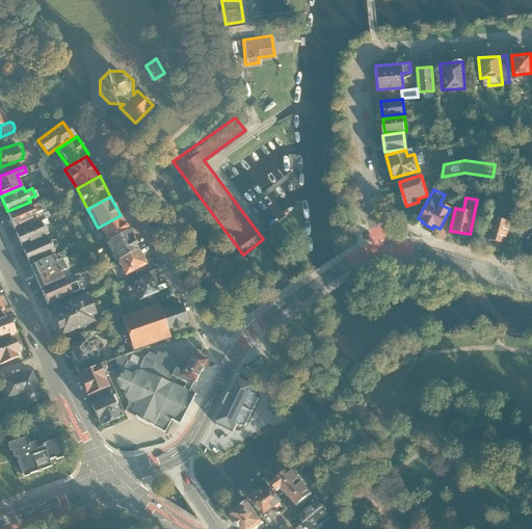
[(30,202),(7,211),(14,226),(35,216),(34,211),(42,209),(41,208),(44,207),(41,201),(38,202),(38,201),(31,205),(30,202)]
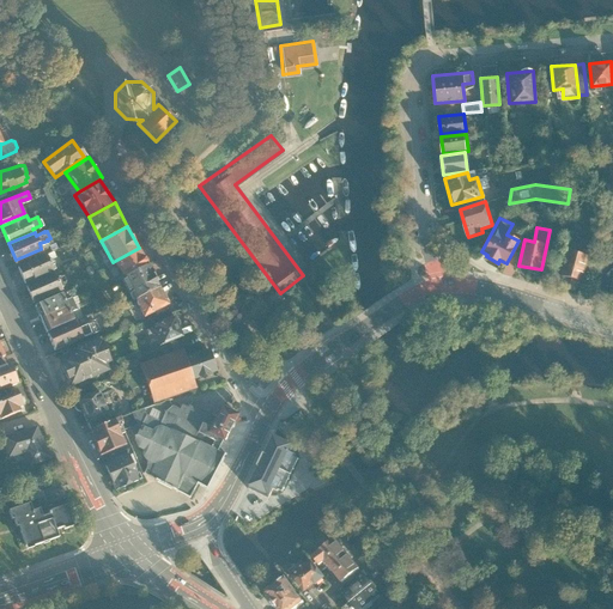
[(122,279),(147,265),(139,248),(113,262),(122,279)]
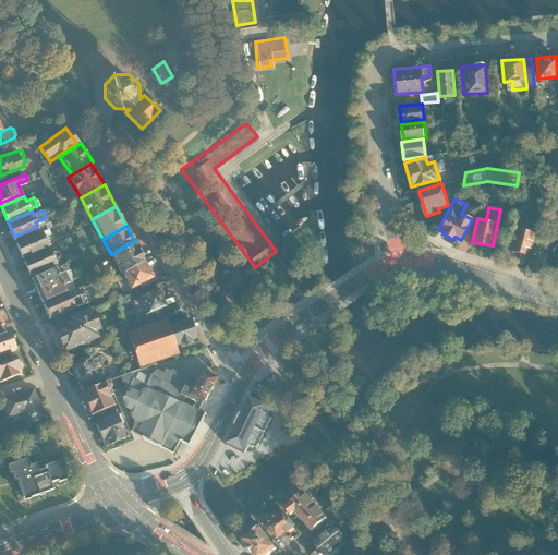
[(509,251),(530,256),(536,232),(512,227),(509,241),(512,242),(509,251)]
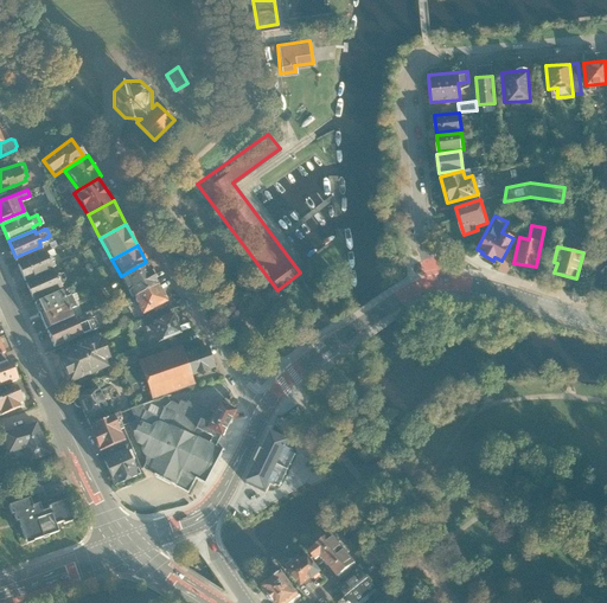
[(45,249),(18,261),(24,276),(55,263),(50,252),(48,254),(45,249)]
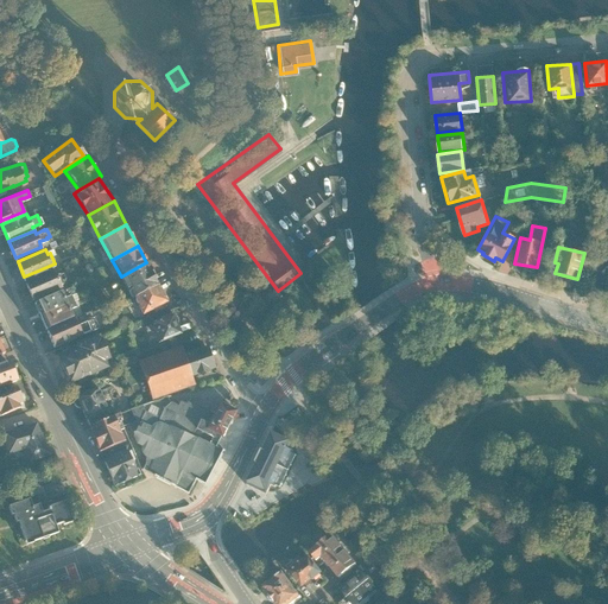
[(121,277),(132,298),(158,285),(146,262),(121,277)]
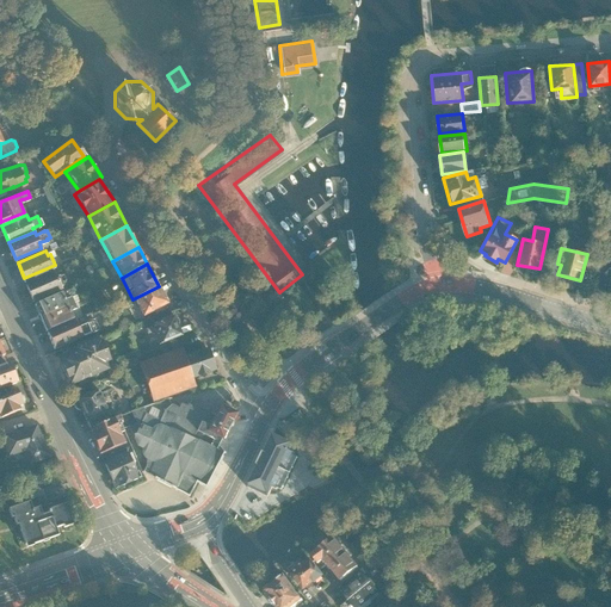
[(53,270),(26,282),(32,297),(60,285),(60,284),(62,283),(59,273),(55,274),(53,270)]
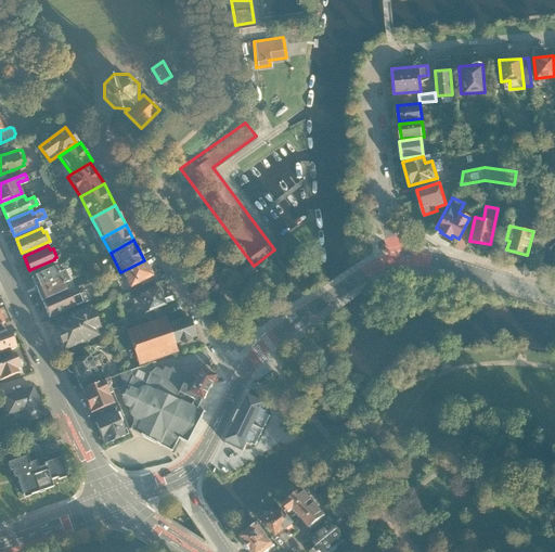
[(144,260),(120,272),(129,289),(153,277),(144,260)]
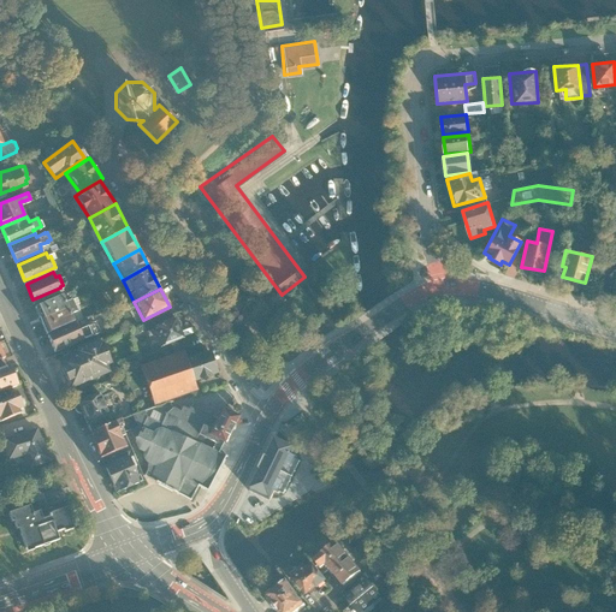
[(60,292),(35,303),(41,318),(73,302),(71,297),(64,299),(60,292)]
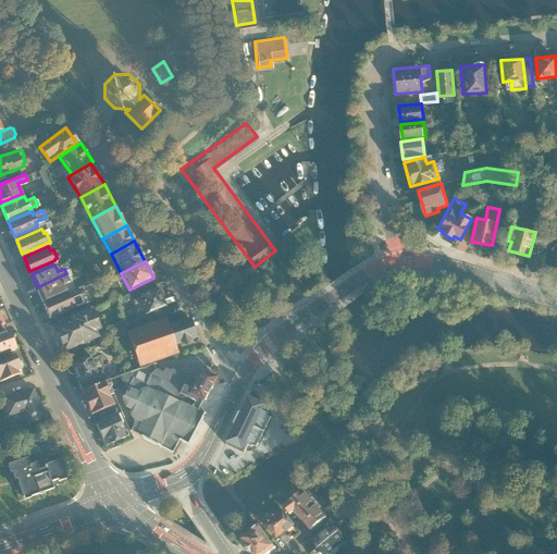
[(66,273),(37,287),(41,298),(65,288),(62,282),(69,279),(66,273)]
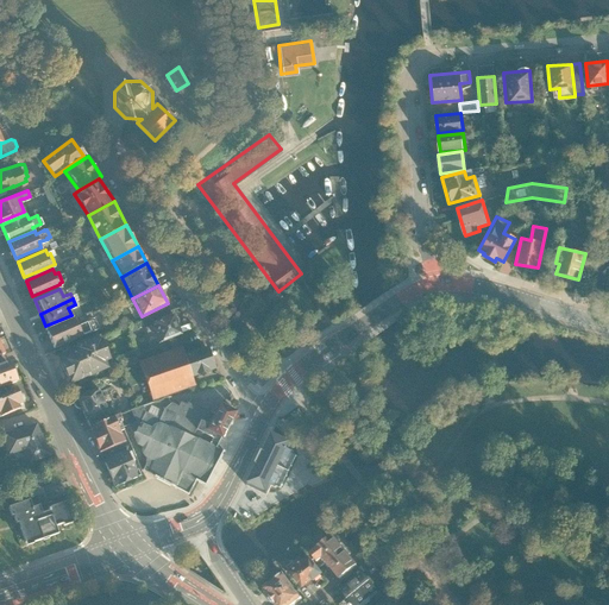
[(74,316),(46,328),(54,344),(92,327),(89,322),(92,321),(90,317),(76,323),(74,316)]
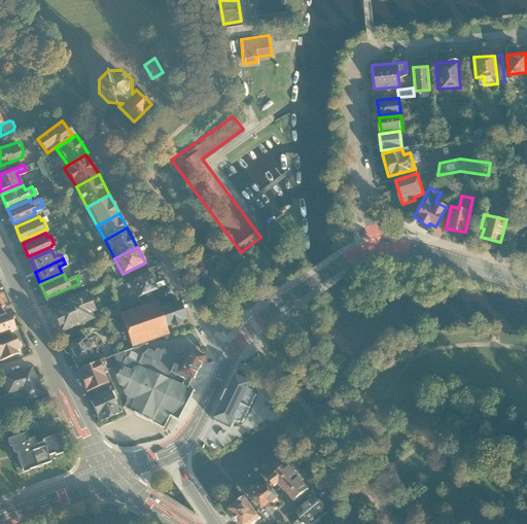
[(157,290),(151,274),(132,281),(138,298),(157,290)]
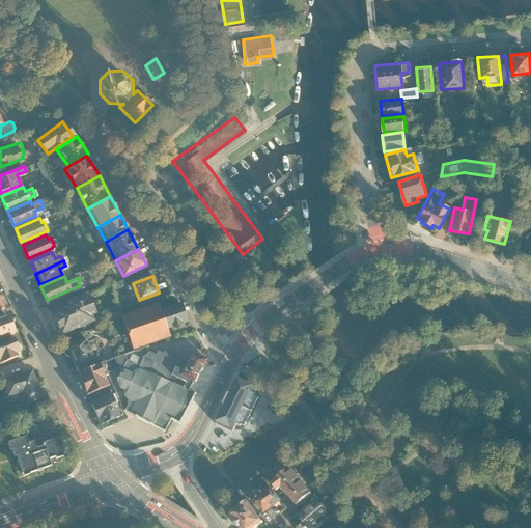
[(49,311),(59,336),(93,321),(91,316),(95,314),(84,292),(64,300),(66,304),(49,311)]
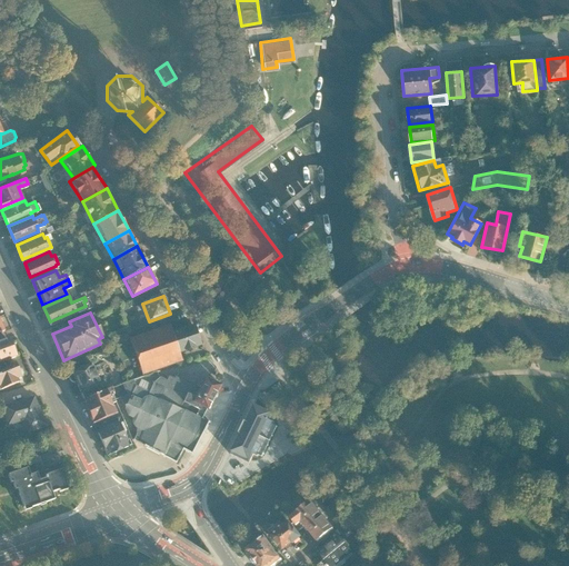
[(169,324),(129,337),(142,374),(182,359),(179,351),(200,345),(193,325),(172,333),(169,324)]
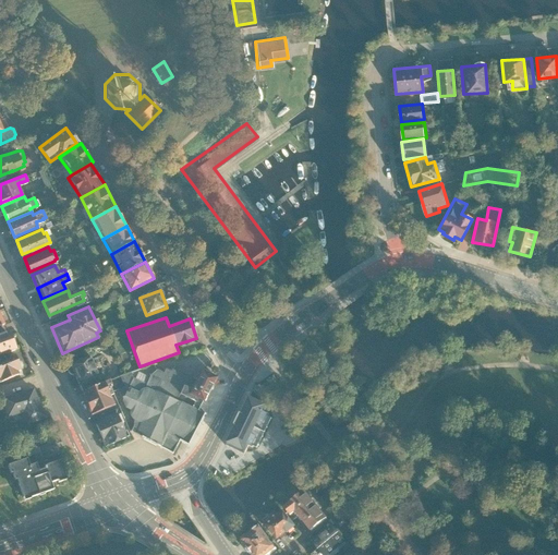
[(235,349),(241,342),(243,339),(238,334),(229,320),(217,326),(227,346),(233,351),(235,349)]
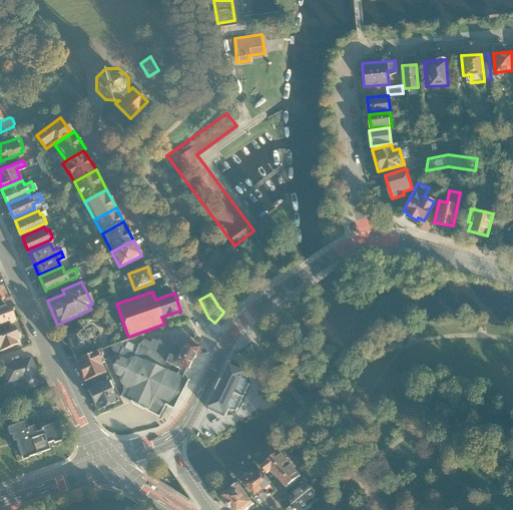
[(0,306),(0,327),(12,322),(5,304),(0,306)]
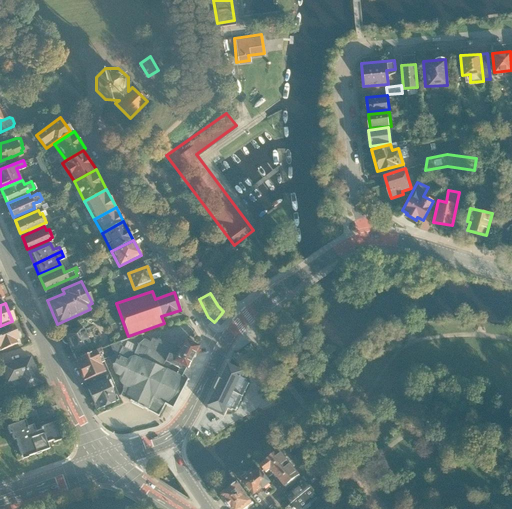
[(225,318),(221,314),(216,320),(220,323),(225,318)]
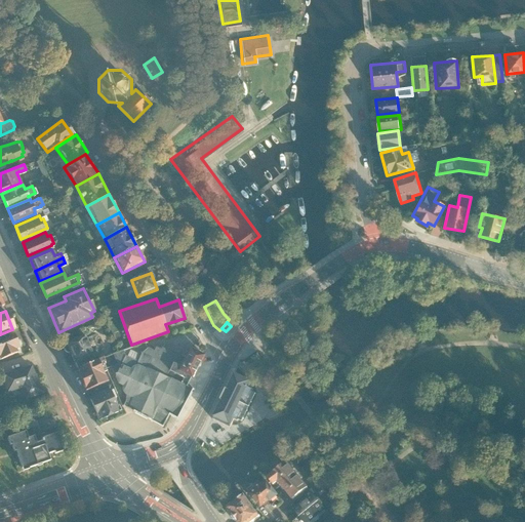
[(15,351),(18,350),(18,348),(19,348),(21,344),(19,342),(16,339),(15,340),(12,332),(0,336),(0,359),(16,353),(15,351)]
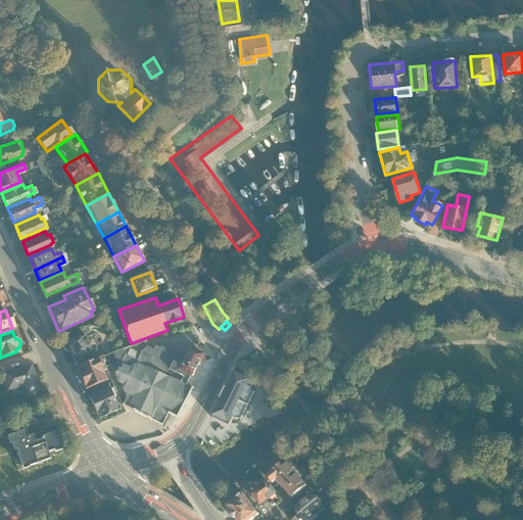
[(93,355),(85,334),(63,343),(72,364),(93,355)]
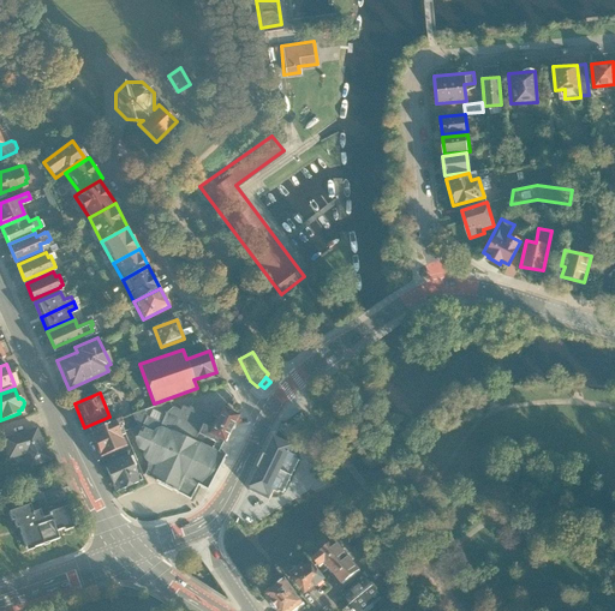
[(166,486),(196,498),(199,486),(207,490),(225,455),(228,457),(230,454),(230,450),(230,447),(230,443),(230,441),(228,438),(240,415),(222,406),(218,414),(214,412),(213,415),(189,405),(189,406),(183,403),(180,408),(172,406),(165,412),(161,421),(147,414),(135,441),(138,448),(143,451),(142,453),(142,454),(142,455),(143,456),(143,457),(144,460),(147,462),(147,467),(144,473),(166,486)]
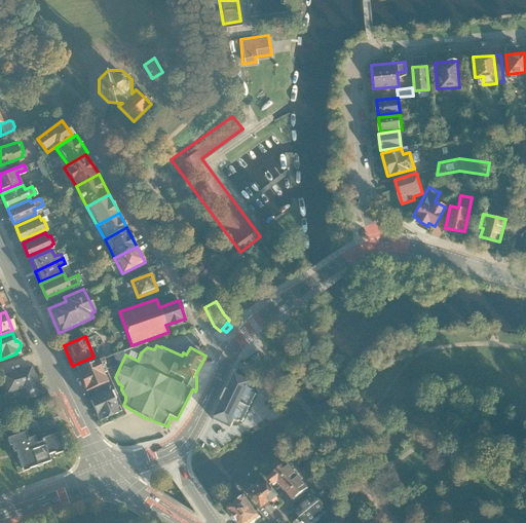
[(100,360),(74,371),(83,394),(109,382),(100,360)]
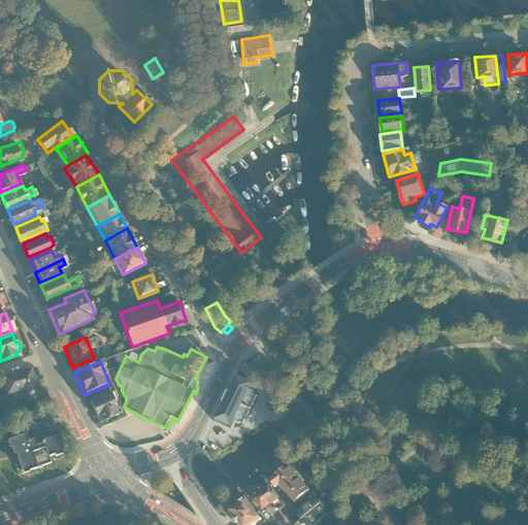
[(42,395),(31,367),(0,375),(0,376),(5,395),(20,391),(24,402),(42,395)]
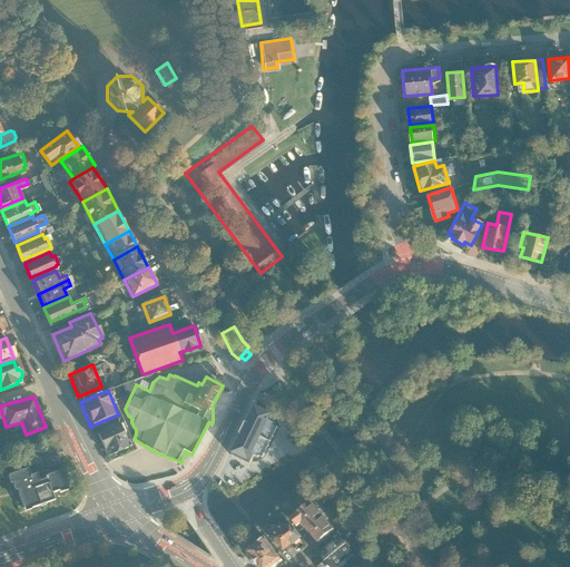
[(268,422),(248,412),(231,449),(251,459),(268,422)]
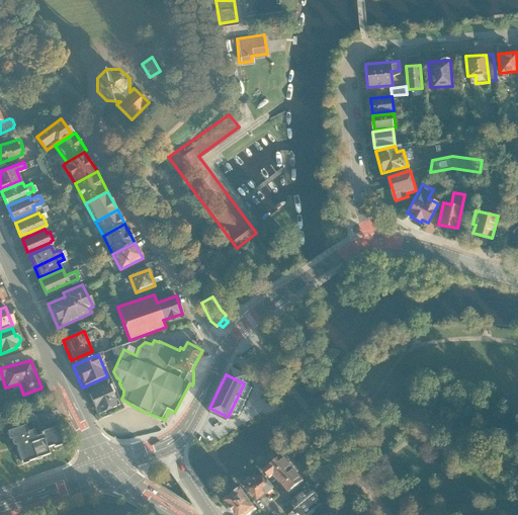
[(111,383),(86,394),(96,416),(120,406),(111,383)]
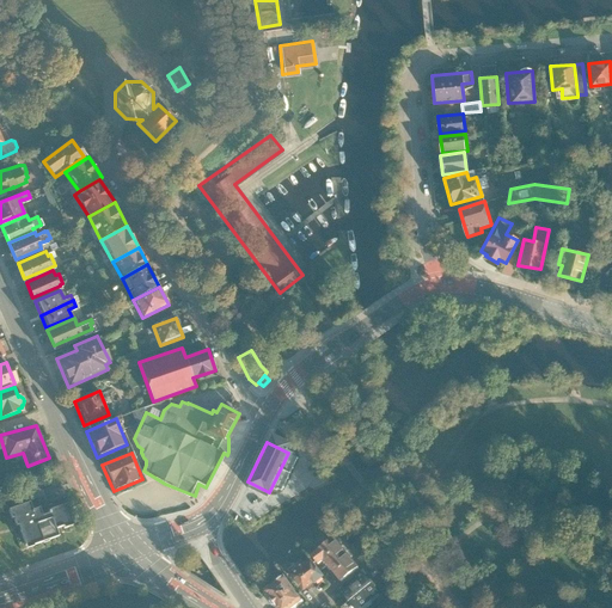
[(73,524),(65,503),(47,509),(48,514),(41,515),(38,507),(31,509),(29,501),(5,509),(8,520),(11,520),(13,527),(16,527),(24,550),(56,538),(54,529),(61,527),(62,528),(73,524)]
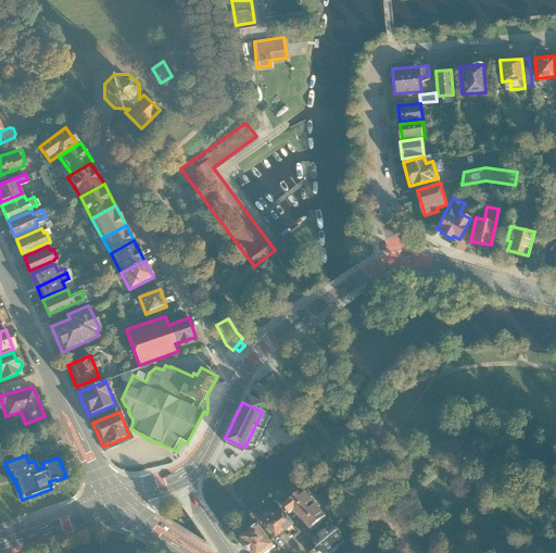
[(297,512),(299,510),(312,526),(327,513),(305,488),(288,502),(297,512)]
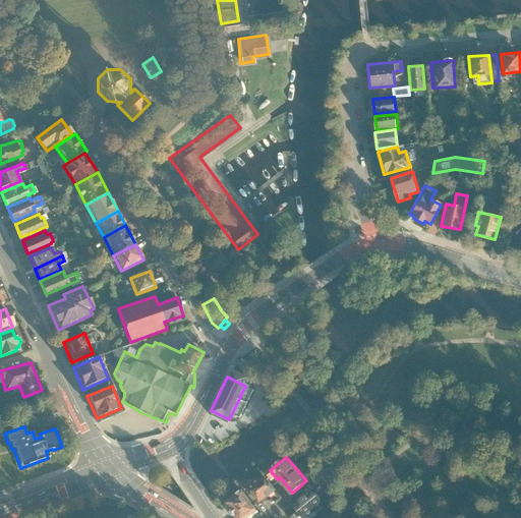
[(274,488),(261,472),(247,482),(261,500),(274,488)]
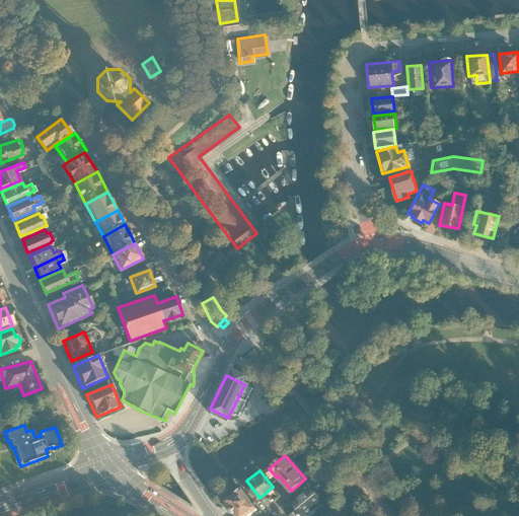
[(310,483),(291,499),(303,513),(323,498),(310,483)]
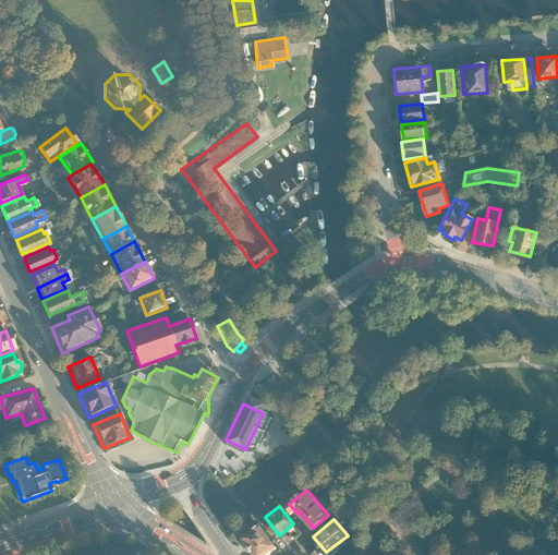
[(255,554),(265,554),(277,546),(262,526),(243,539),(255,554)]
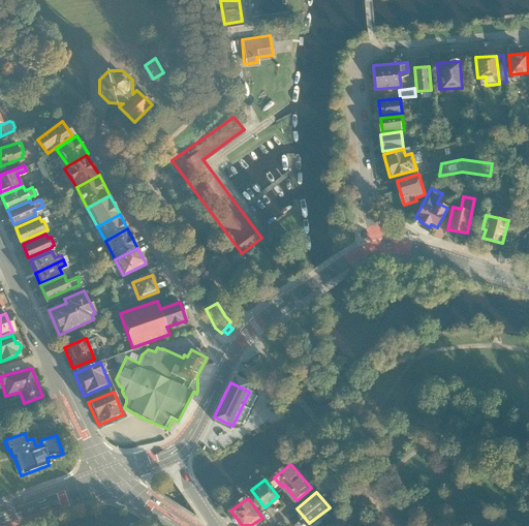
[(350,525),(343,516),(329,525),(350,525)]
